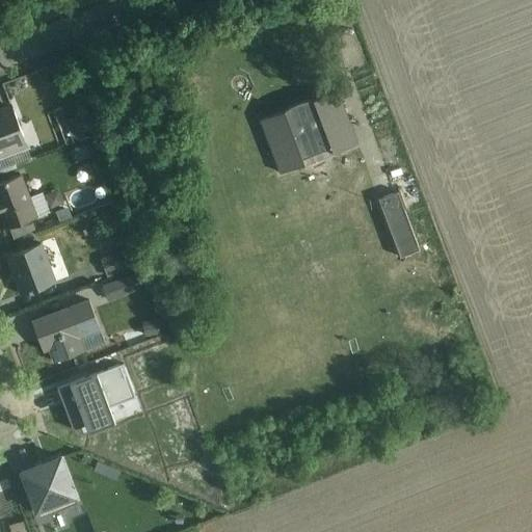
[(337,86),(258,116),(277,169),(356,140),(337,86)]
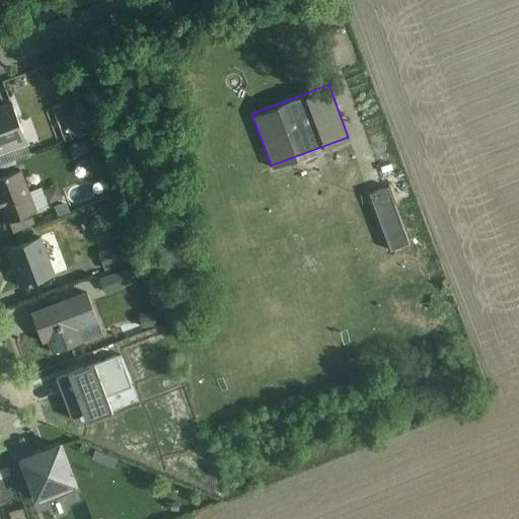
[(0,156),(29,145),(12,103),(0,108),(0,156)]
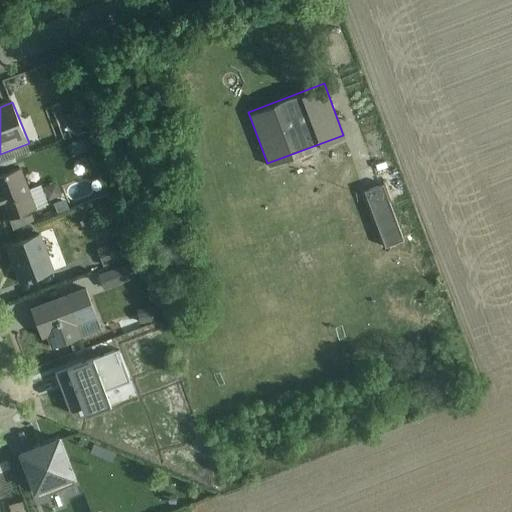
[(60,115),(61,136),(78,135),(77,114),(60,115)]
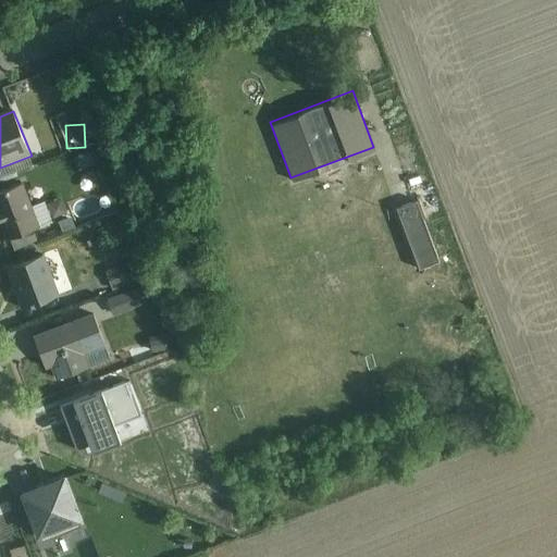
[(76,152),(76,168),(93,168),(91,152),(76,152)]
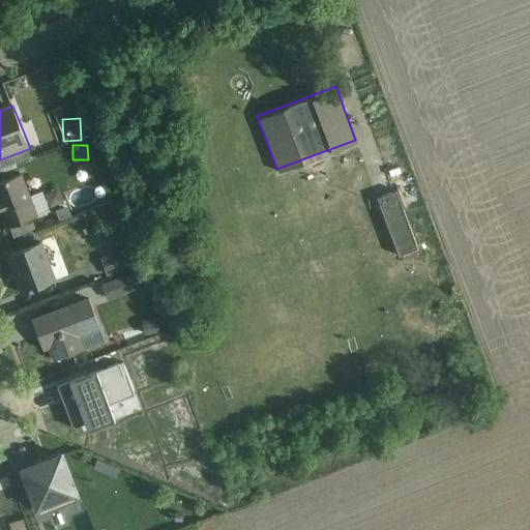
[(0,218),(6,234),(40,219),(21,175),(0,183),(0,218)]
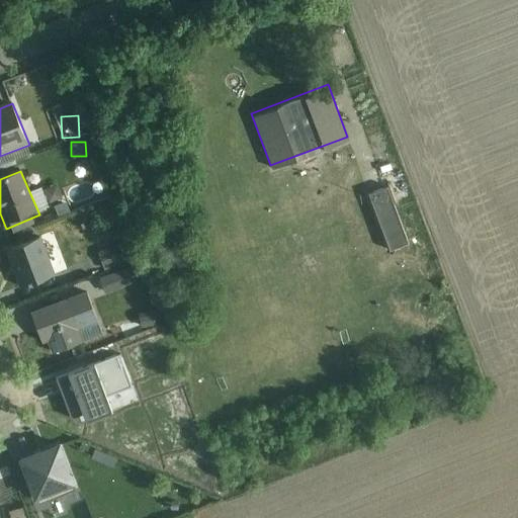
[(390,249),(410,240),(384,183),(364,192),(390,249)]
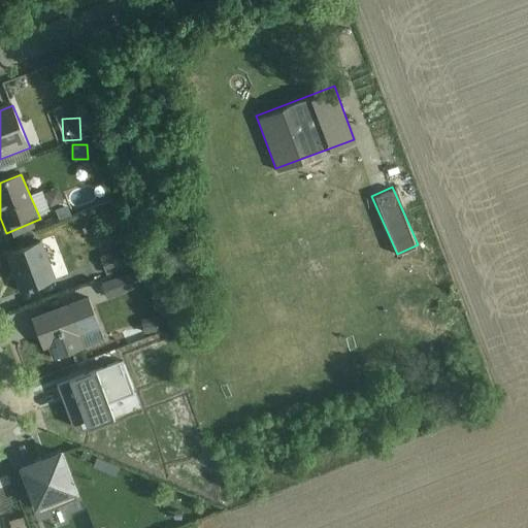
[(24,301),(59,288),(41,243),(6,257),(24,301)]
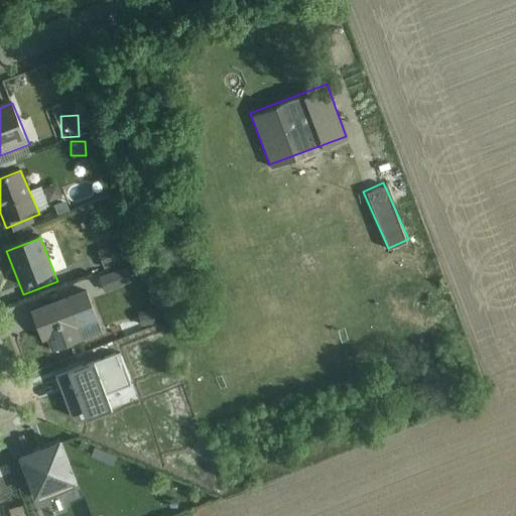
[(97,246),(103,270),(98,271),(103,289),(133,282),(123,240),(97,246)]
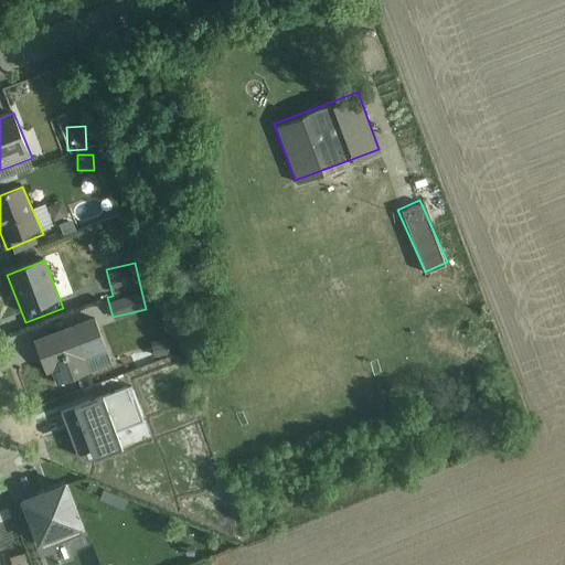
[(107,352),(96,320),(35,342),(53,388),(114,366),(107,352)]
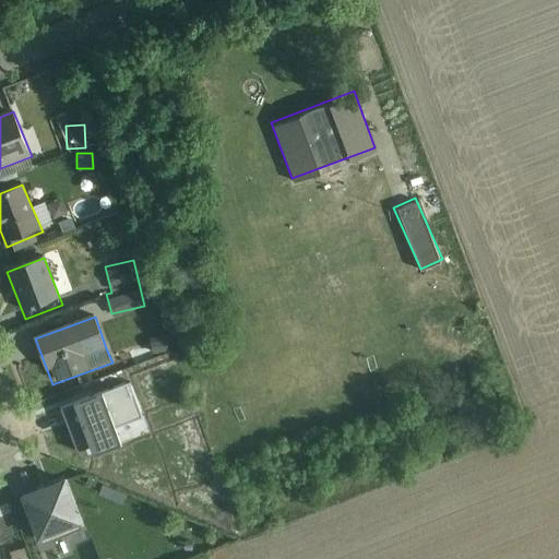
[(59,404),(74,450),(90,444),(91,451),(119,441),(114,425),(140,416),(128,381),(59,404)]
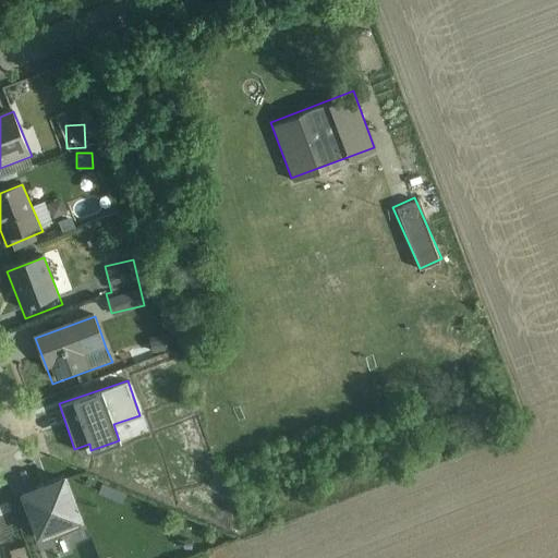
[(183,498),(215,484),(192,434),(160,448),(183,498)]
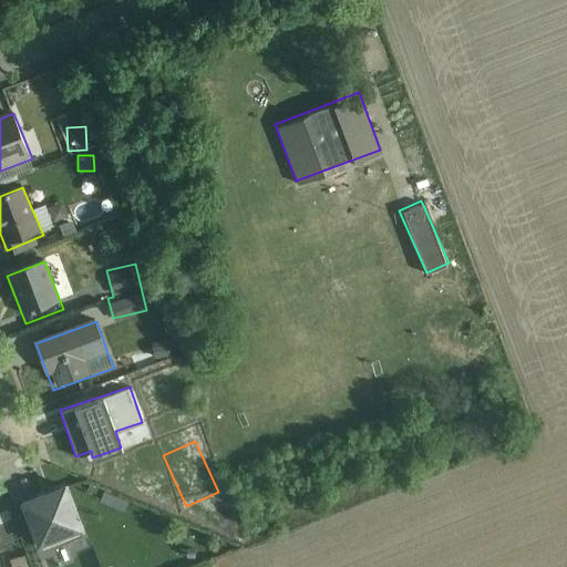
[(43,549),(85,532),(68,486),(24,503),(43,549)]
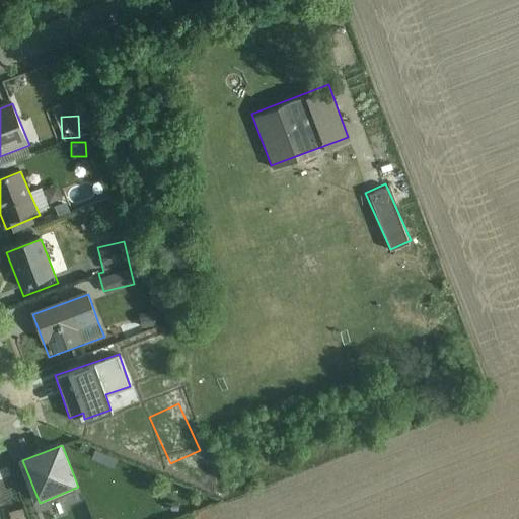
[(9,508),(9,518),(23,518),(24,508),(9,508)]
